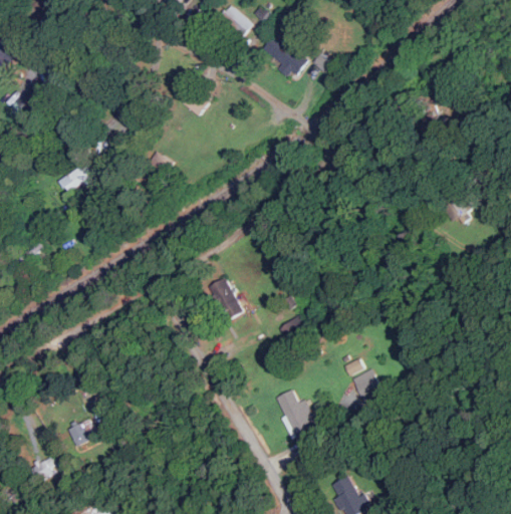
[(251,25),(231,5),(220,16),(240,36),(251,25)]
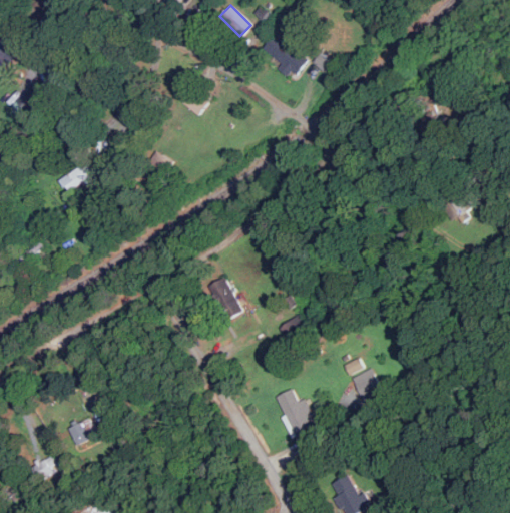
[(0,64),(20,44),(5,28),(0,33),(0,64)]
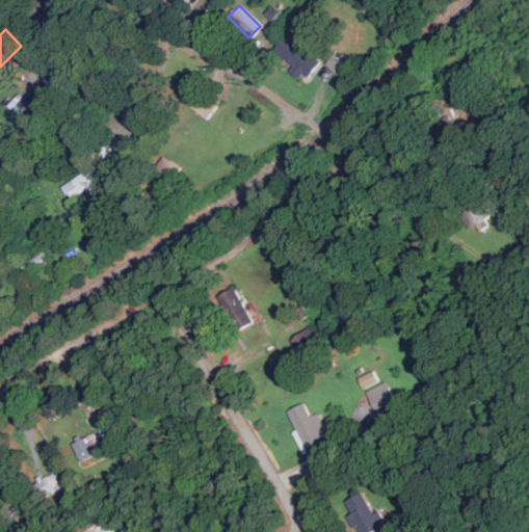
[(318,61),(283,34),(271,50),(307,77),(318,61)]
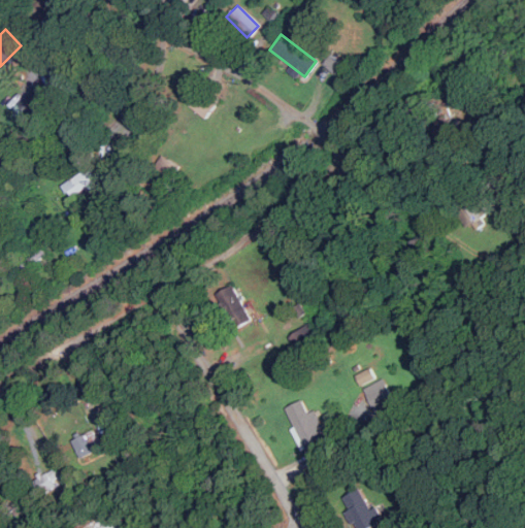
[(216,103),(194,87),(183,101),(204,119),(216,103)]
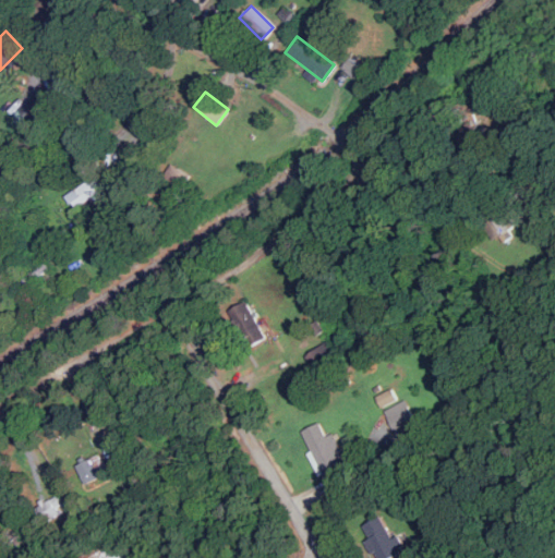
[(32,107),(21,104),(17,114),(27,118),(32,107)]
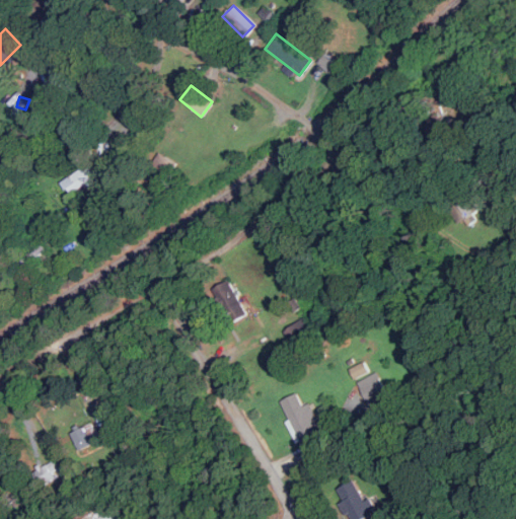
[(446,149),(422,123),(434,112),(458,138),(446,149)]
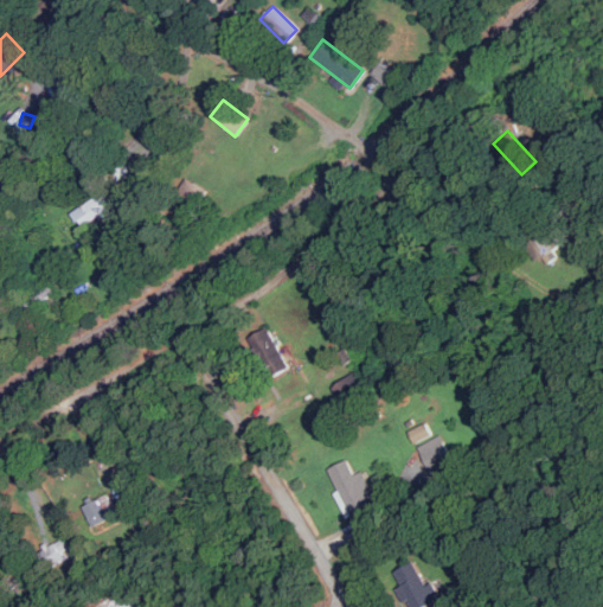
[(205,191),(185,178),(175,191),(196,205),(205,191)]
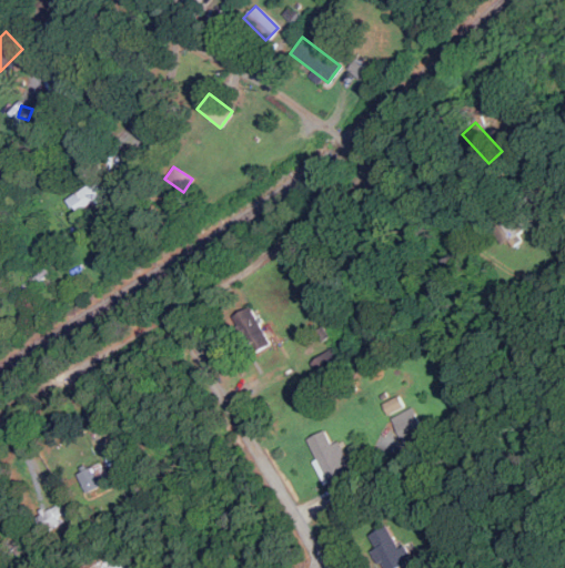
[(104,192),(96,179),(64,200),(74,213),(104,192)]
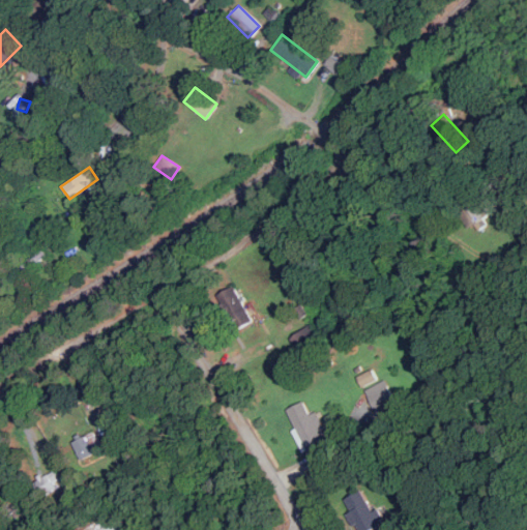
[(495,211),(480,193),(455,213),(467,229),(472,224),(474,227),(495,211)]
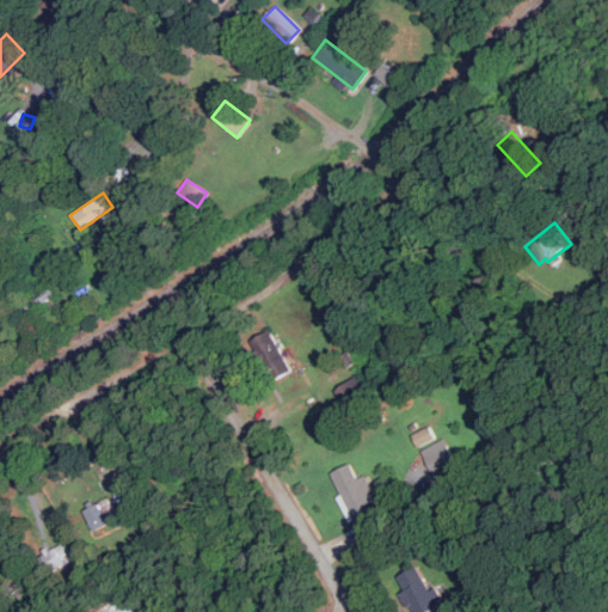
[(272,379),(289,371),(266,330),(251,338),(272,379)]
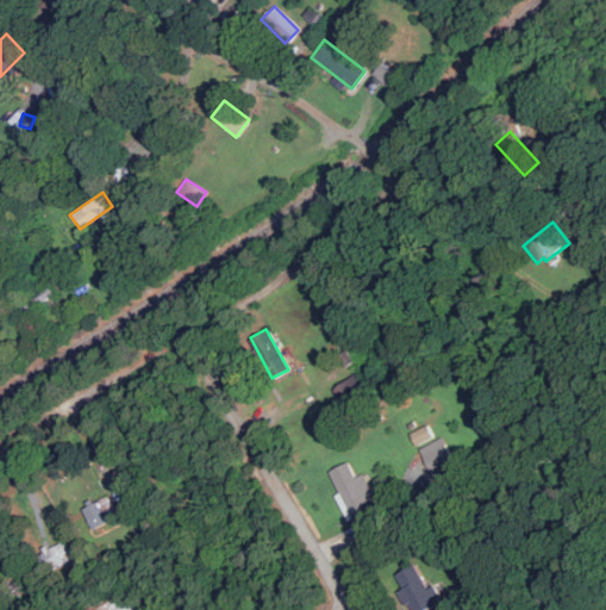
[(367,391),(354,373),(332,387),(344,406),(367,391)]
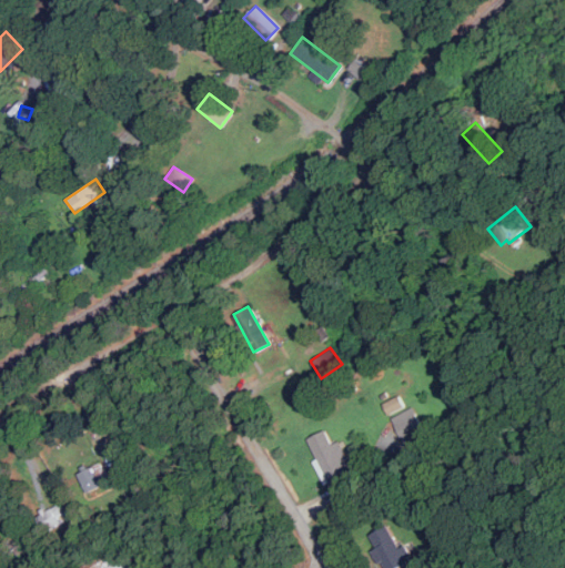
[(400,406),(395,397),(382,405),(386,414),(400,406)]
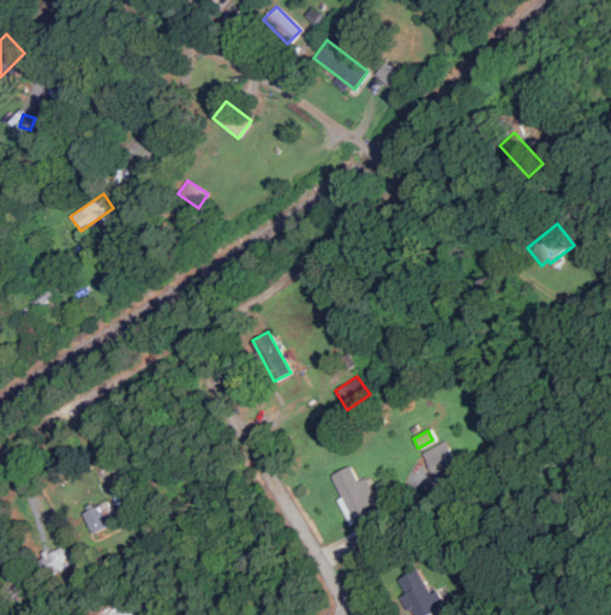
[(459,472),(444,441),(420,452),(435,483),(459,472)]
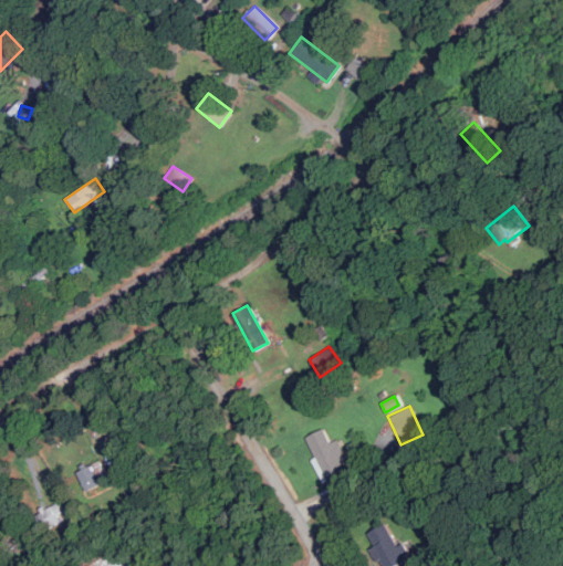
[(336,439),(327,443),(322,429),(304,437),(324,481),(350,470),(336,439)]
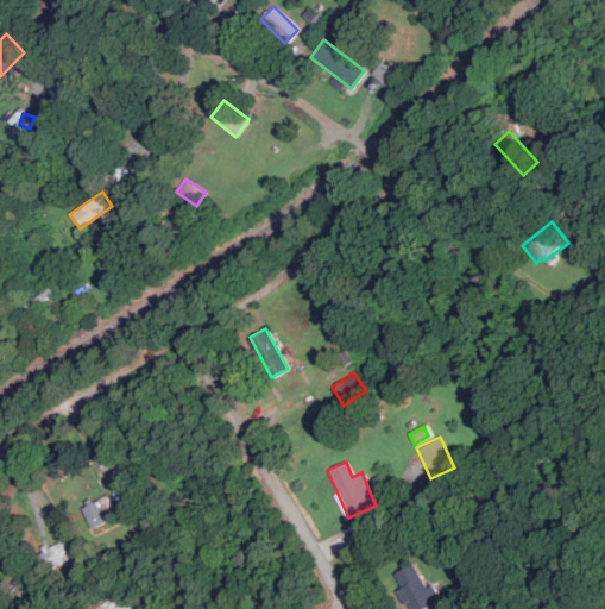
[(115,516),(106,496),(81,507),(92,528),(115,516)]
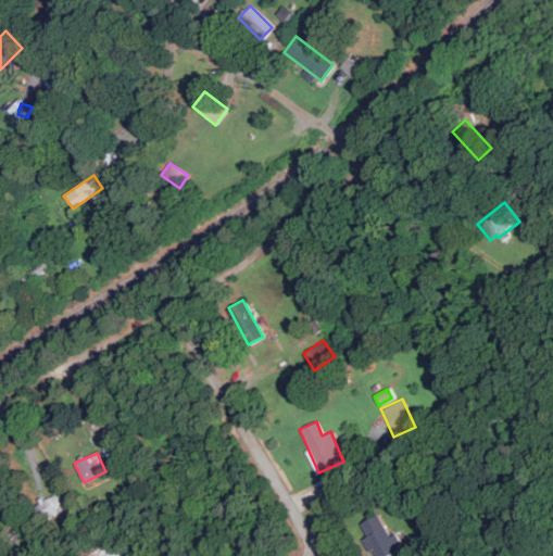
[(62,502),(52,494),(39,510),(48,518),(62,502)]
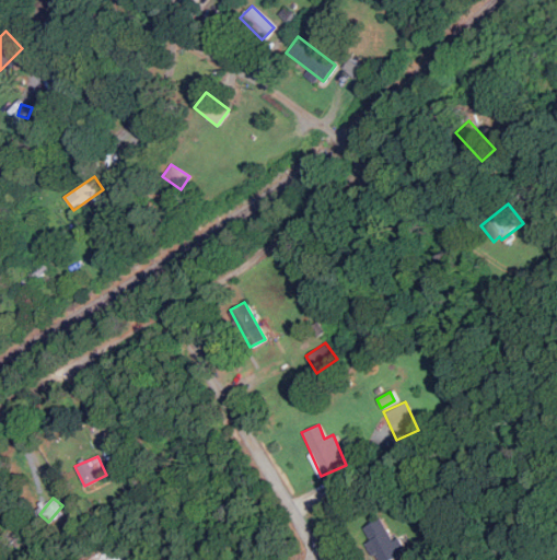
[(393,539),(379,517),(359,531),(376,559),(386,559),(404,550),(396,537),(393,539)]
